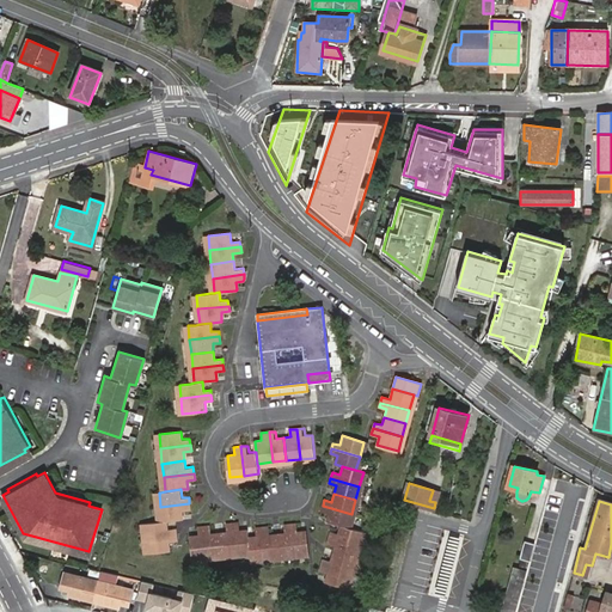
[(161,521),(167,521),(183,519),(183,510),(190,509),(189,503),(160,507),(161,521)]
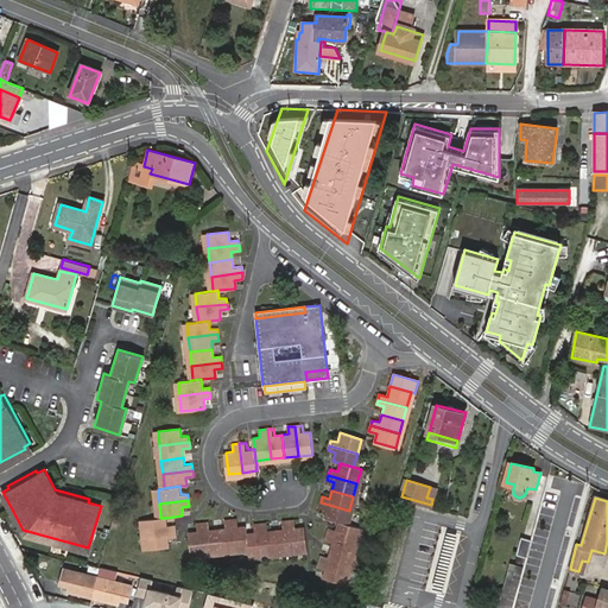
[(346,524),(349,511),(321,502),(318,508),(325,511),(324,518),(339,523),(346,524)]
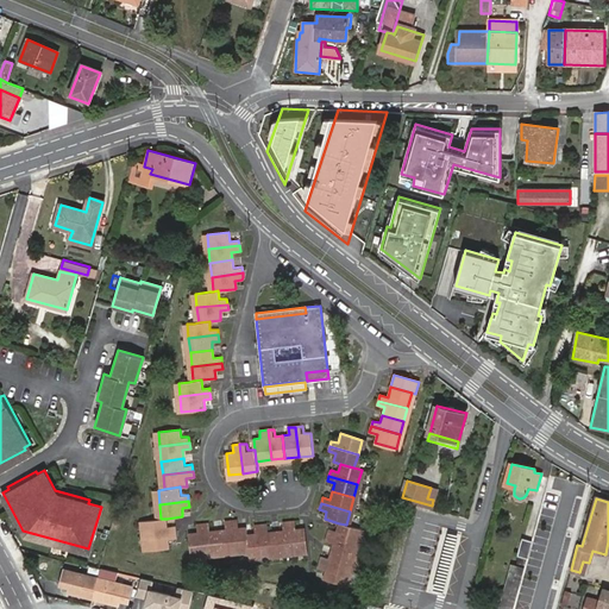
[(145,535),(176,533),(175,525),(167,526),(167,519),(161,519),(156,520),(144,521),(145,535)]
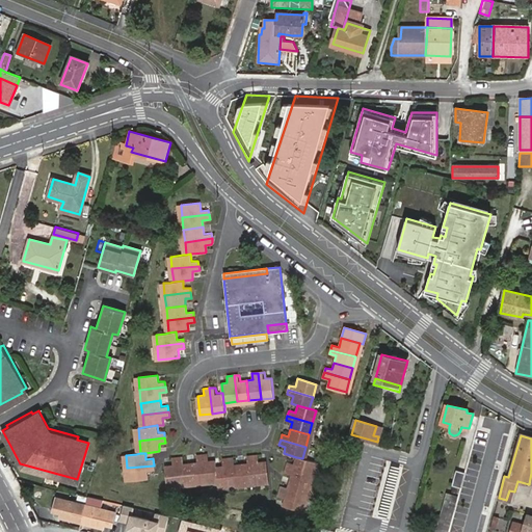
[(217,478),(215,467),(215,460),(208,460),(207,454),(202,455),(205,480),(217,478)]
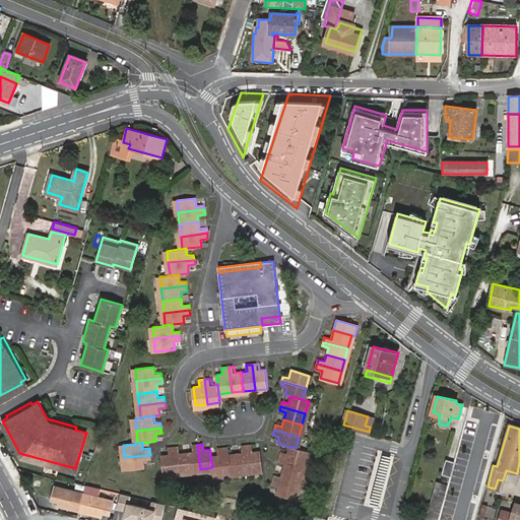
[(188,470),(200,469),(197,445),(192,445),(193,451),(186,452),(188,470)]
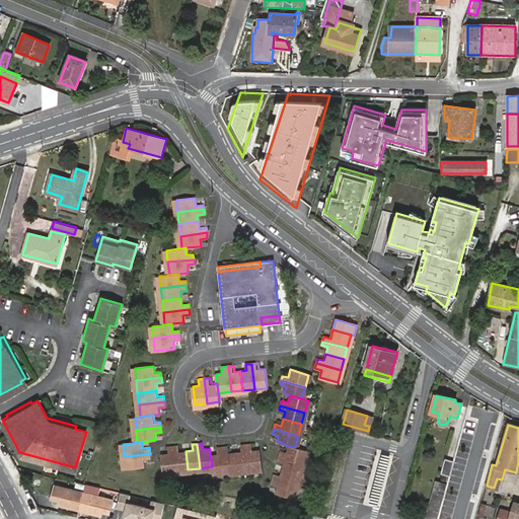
[(249,469),(262,468),(260,450),(251,450),(250,444),(246,445),(249,469)]
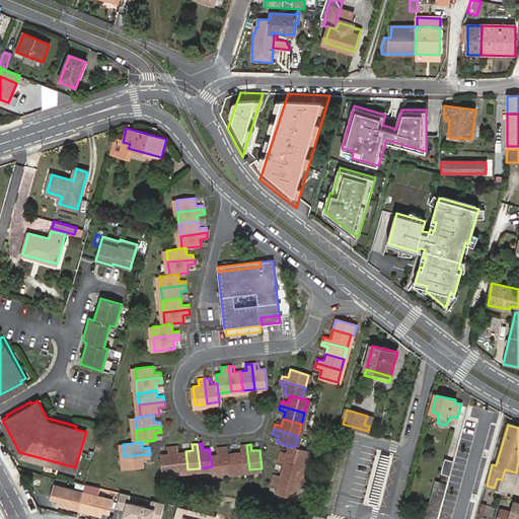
[(237,471),(249,469),(246,445),(241,445),(241,451),(235,452),(237,471)]
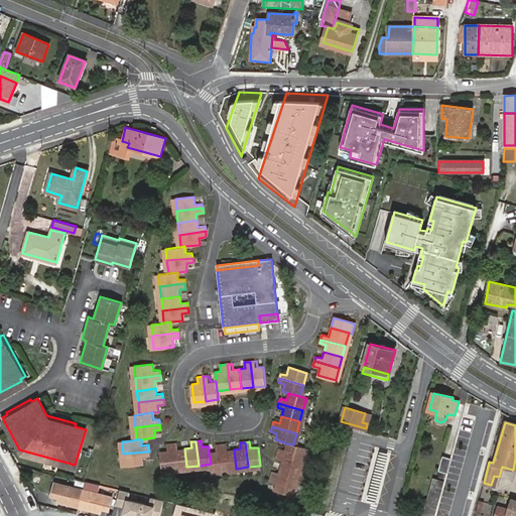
[(174,469),(171,443),(167,444),(168,450),(160,452),(162,470),(174,469)]
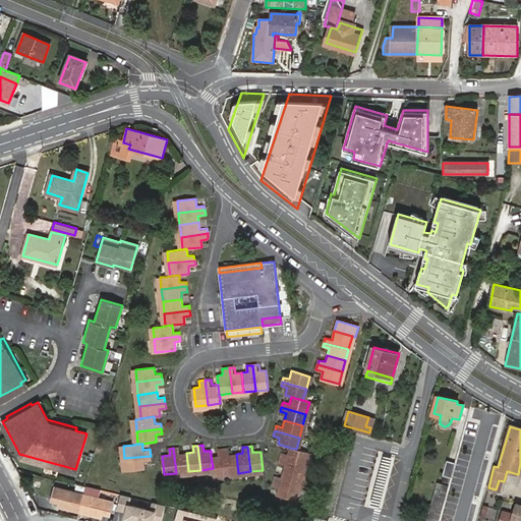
[(188,471),(186,453),(179,454),(178,448),(173,448),(176,473),(188,471)]
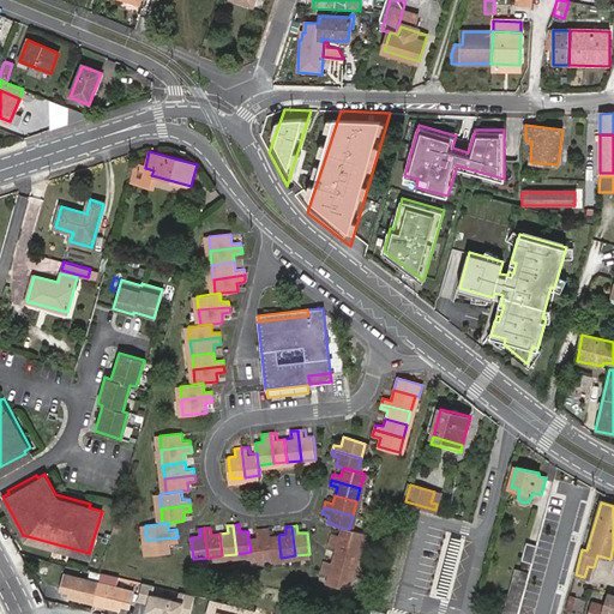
[(353,530),(349,529),(342,528),(341,535),(331,534),(330,539),(359,547),(363,534),(353,530)]
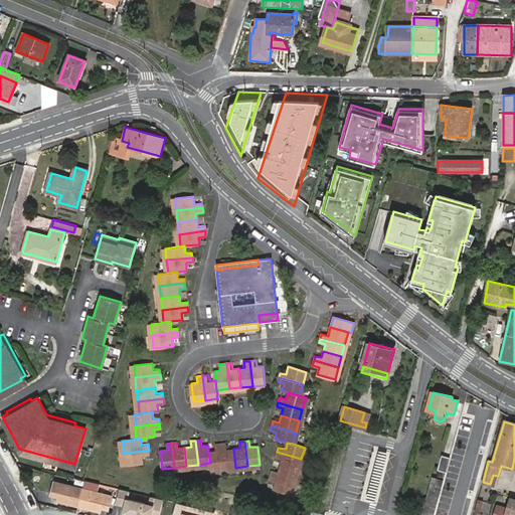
[(211,470),(223,469),(220,444),(215,445),(215,451),(208,452),(210,463),(210,467),(211,470)]
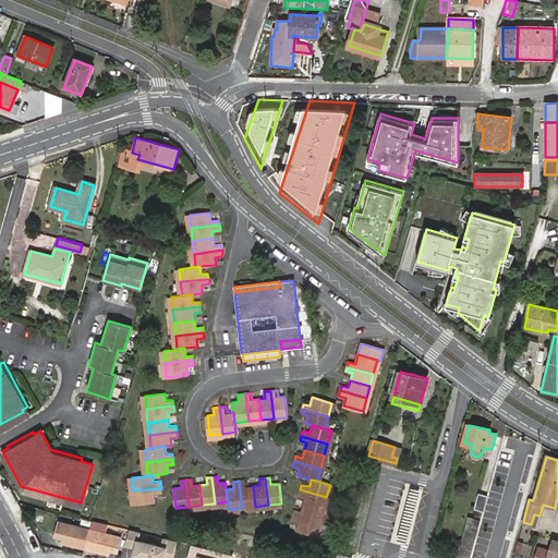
[(242,508),(255,507),(253,486),(244,487),(243,481),(239,481),(242,508)]
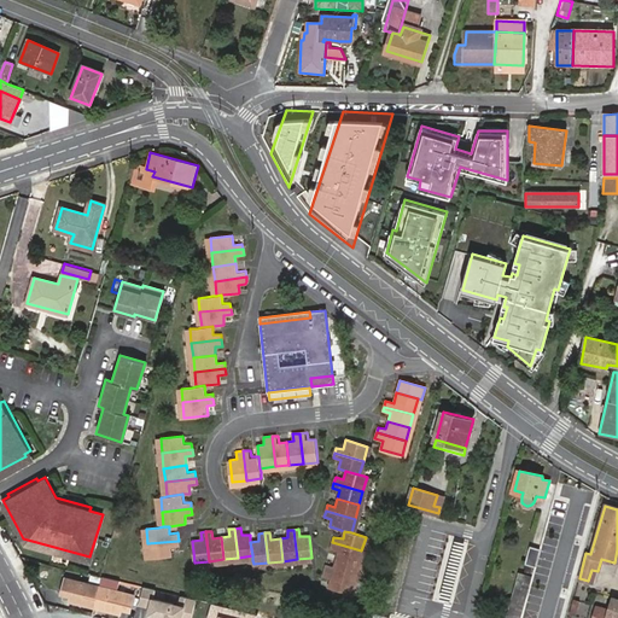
[(147,543),(149,557),(172,555),(172,547),(179,546),(179,541),(147,543)]
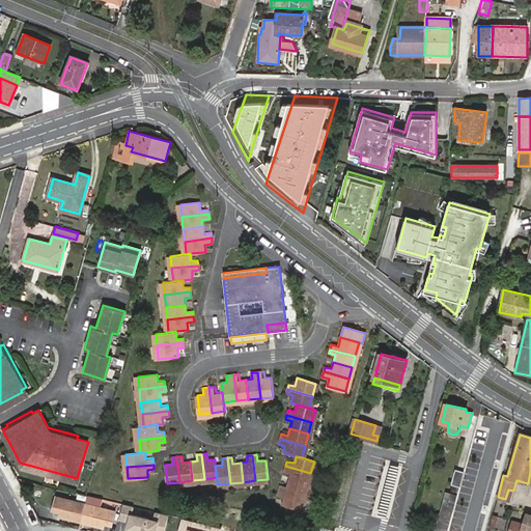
[(310,473),(285,466),(284,471),(291,473),(288,481),(307,486),(310,473)]
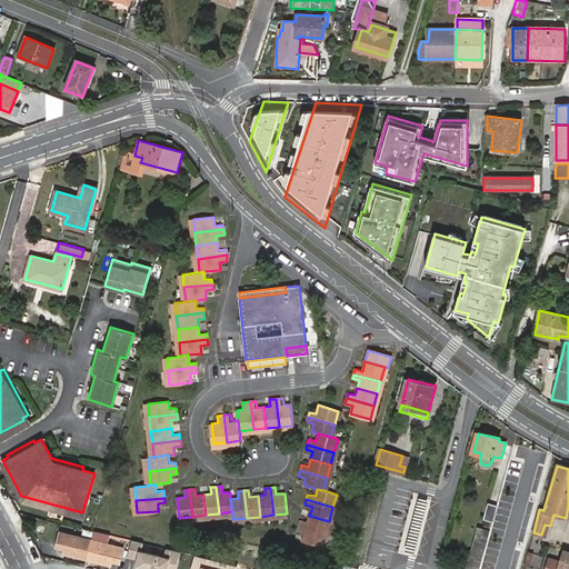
[(491,521),(496,505),(488,502),(483,519),(485,519),(491,521)]
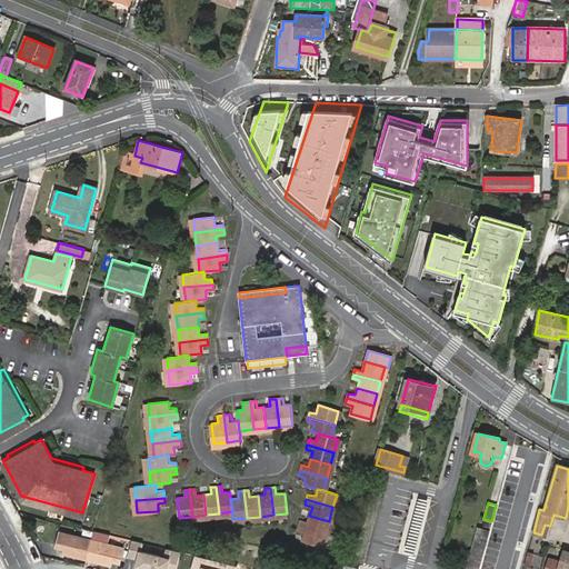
[(326,532),(329,521),(309,516),(307,522),(300,520),(299,525),(326,532)]
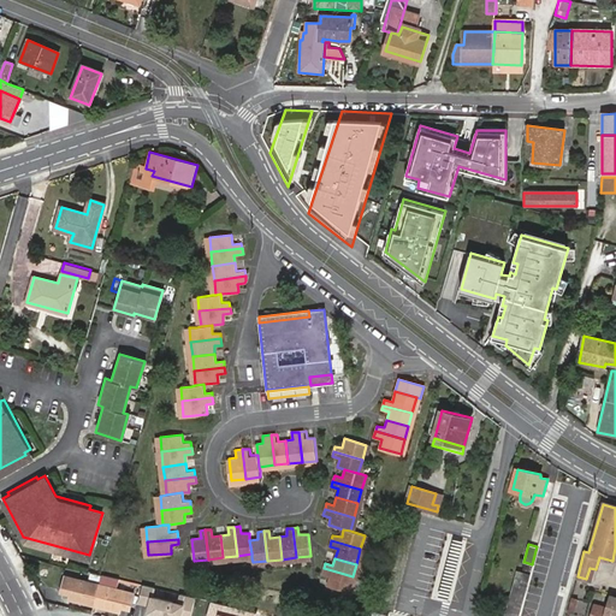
[(526,584),(532,564),(525,562),(519,582),(526,584)]
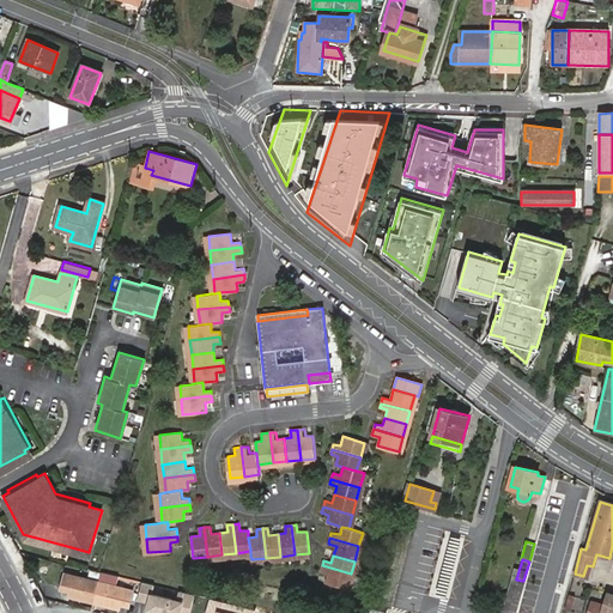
[(559,560),(557,569),(570,572),(572,564),(559,560)]
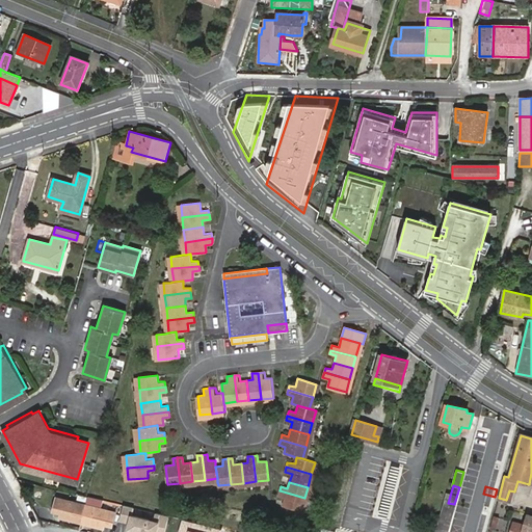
[(300,510),(304,498),(280,490),(278,496),(285,498),(283,504),(300,510)]
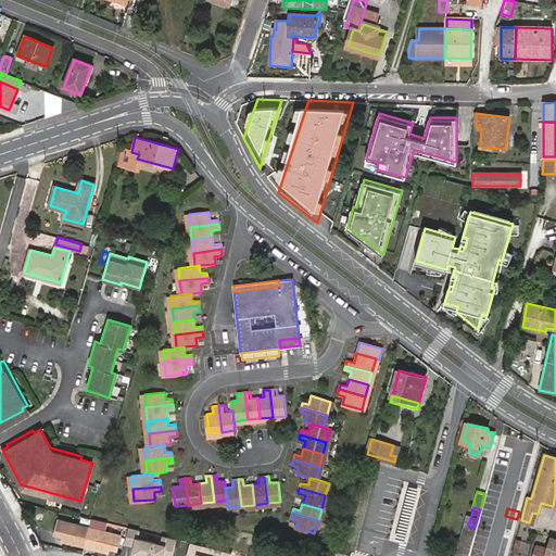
[(59,519),(55,534),(64,536),(63,540),(108,552),(109,548),(116,551),(119,535),(59,519)]
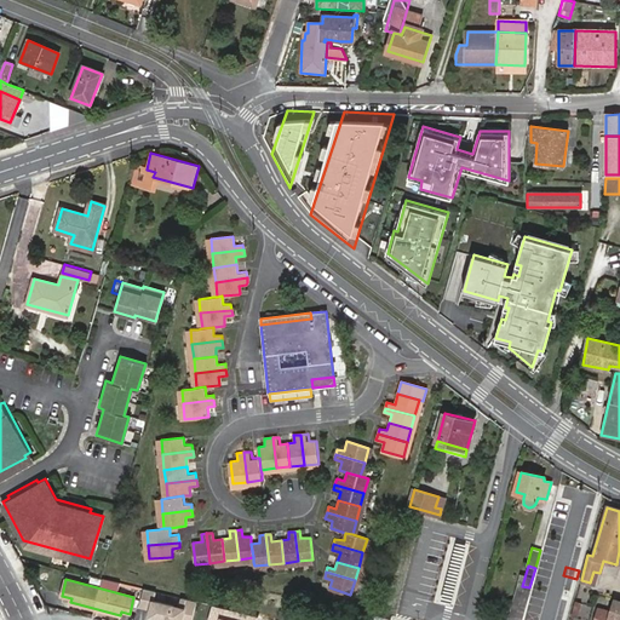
[(154,590),(142,586),(138,603),(149,606),(148,612),(156,614),(155,616),(171,619),(188,619),(194,600),(181,596),(178,606),(177,608),(172,607),(172,603),(151,598),(154,590)]
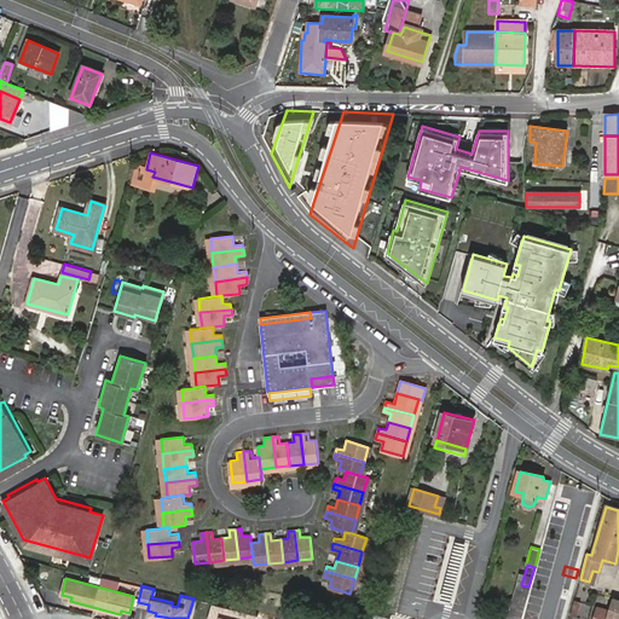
[(618,618),(618,600),(612,599),(608,609),(597,607),(593,618),(618,618)]
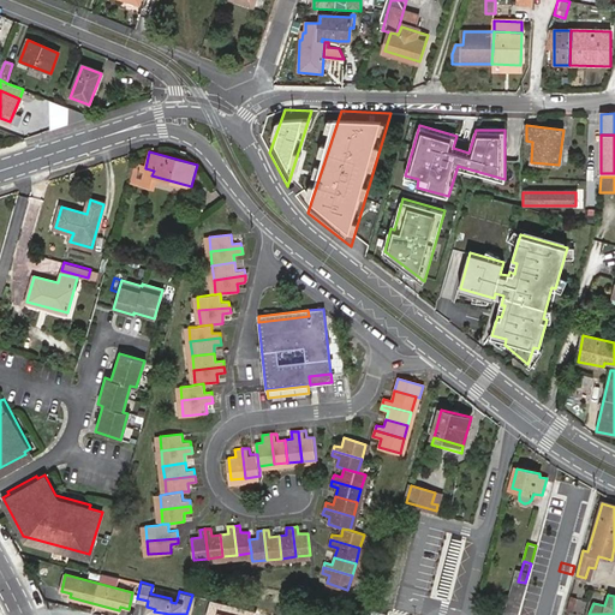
[(214,614),(215,614),(219,605),(210,603),(207,613),(214,614)]
